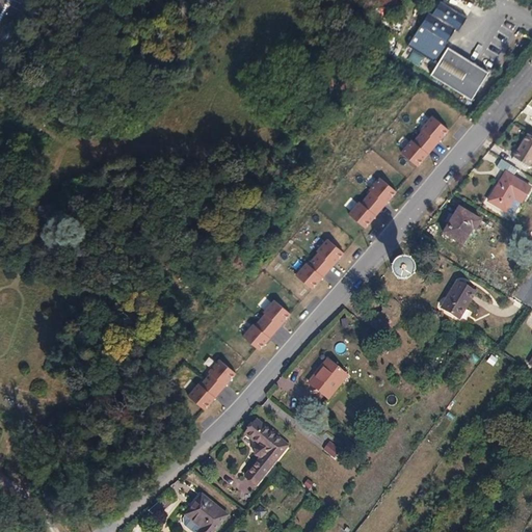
[(459,28),(468,16),(443,0),(439,0),(432,10),(456,26),(459,28)]
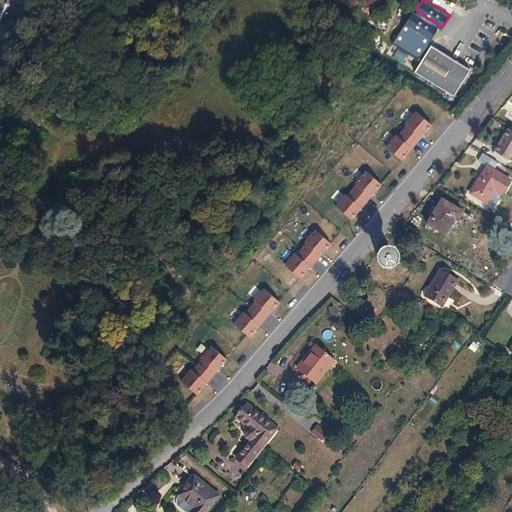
[(405,23),(430,39),(439,25),(416,10),(413,9),(405,23)]
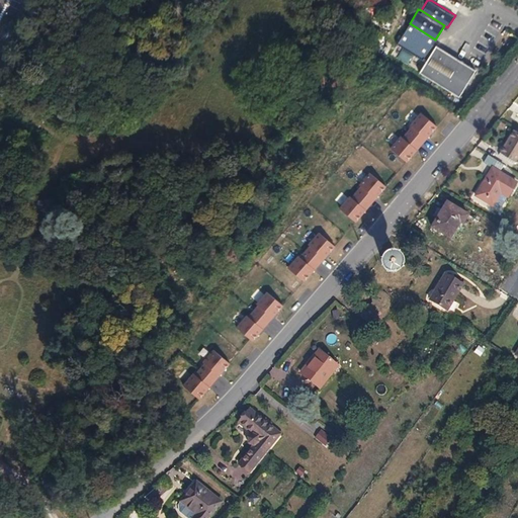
[(435,39),(410,23),(398,44),(426,61),(435,47),(436,45),(433,44),(435,39)]
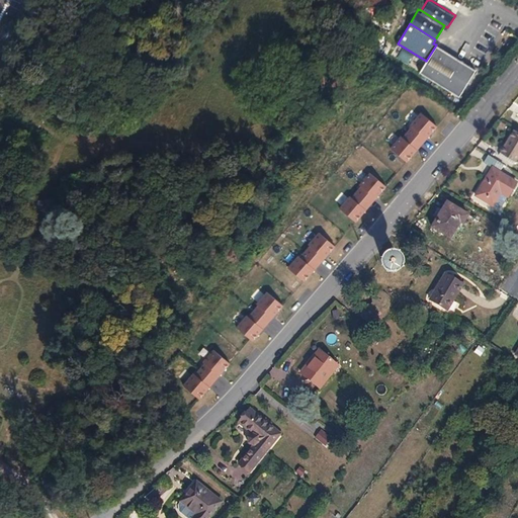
[(426,61),(418,73),(457,98),(475,72),(435,47),(426,61)]
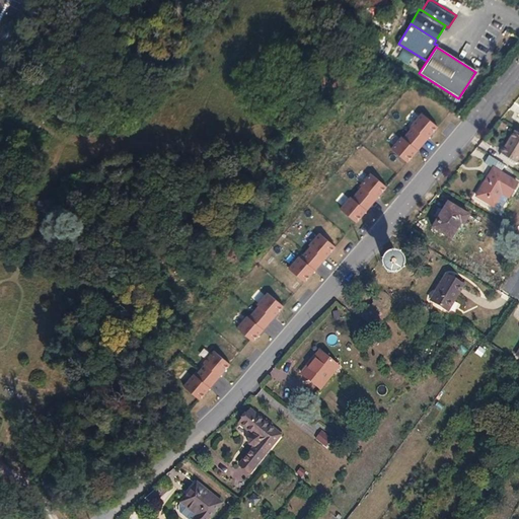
[(395,123),(423,145),(436,128),(409,105),(395,123)]
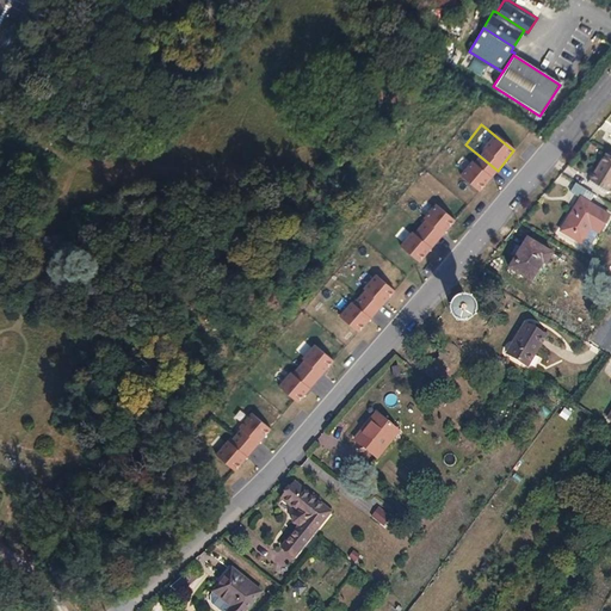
[(498,171),(466,144),(449,165),(481,191),(498,171)]
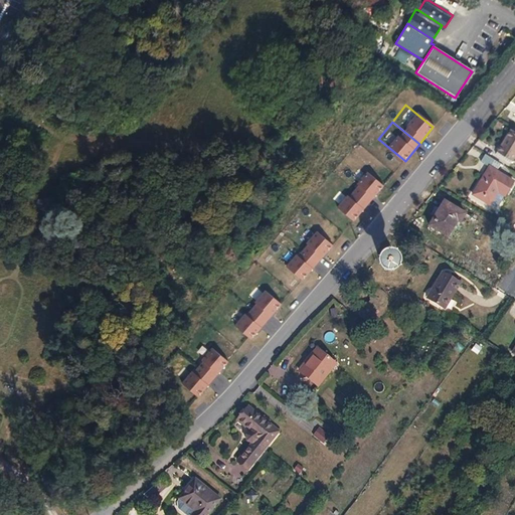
[(496,153),(511,162),(514,155),(514,133),(509,130),(496,153)]
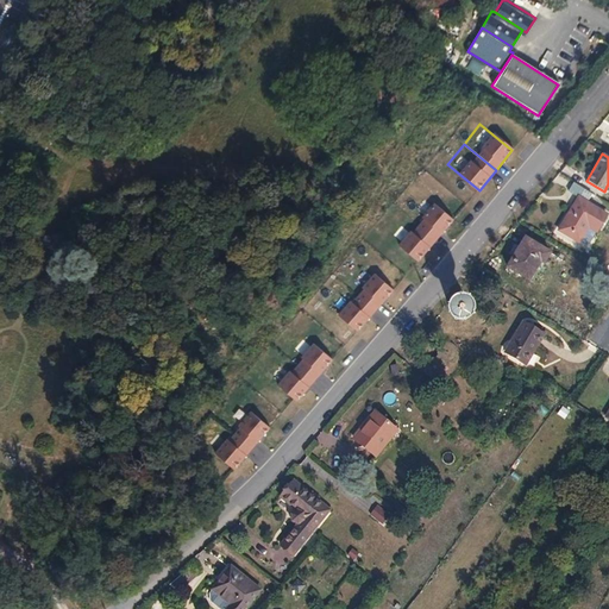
[(602,195),(604,192),(586,181),(584,184),(602,195)]
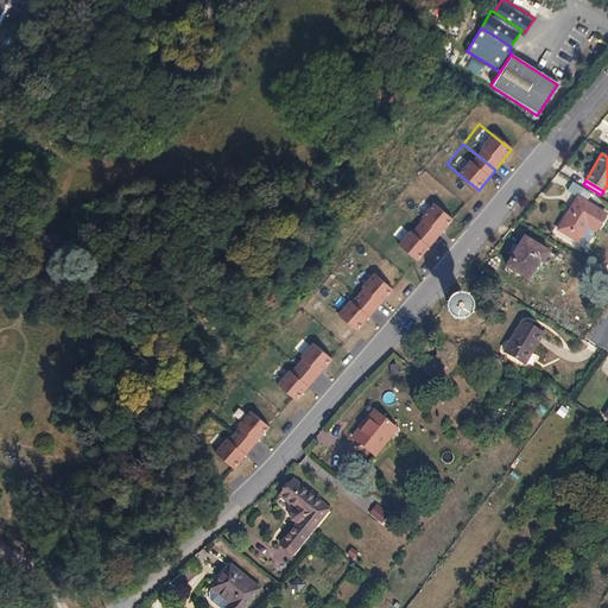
[(576,200),(586,204),(590,196),(572,185),(568,194),(576,200)]
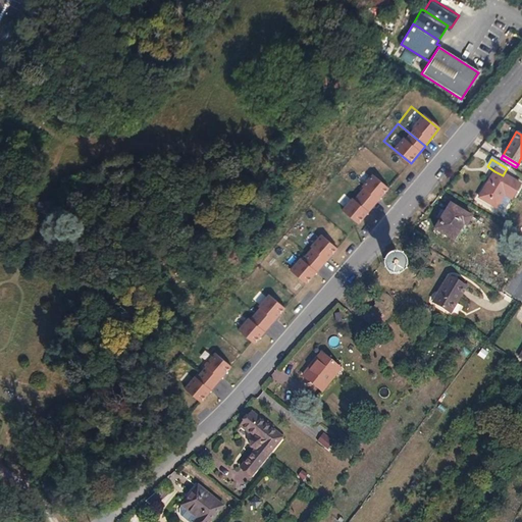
[(362,164),(349,180),(376,204),(389,188),(362,164)]
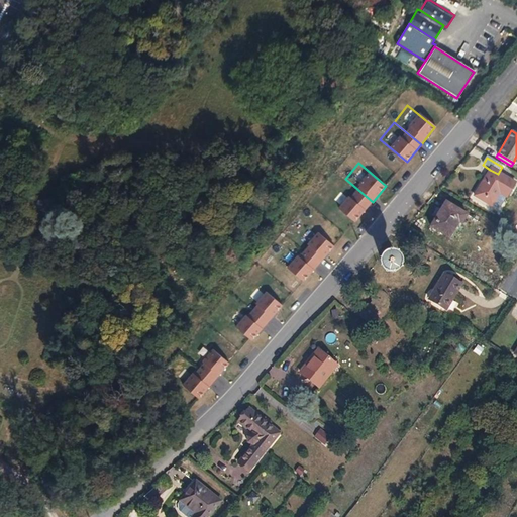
[(498,174),(490,170),(474,197),(491,207),(499,194),(506,199),(515,184),(498,174)]
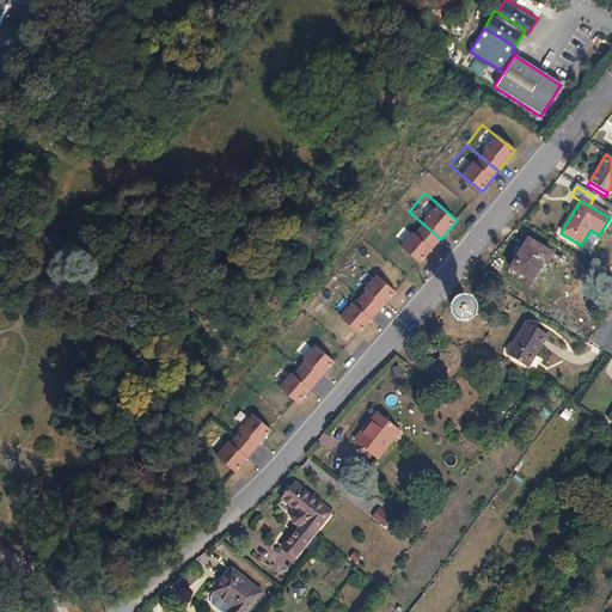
[(424,258),(441,239),(409,212),(392,231),(424,258)]
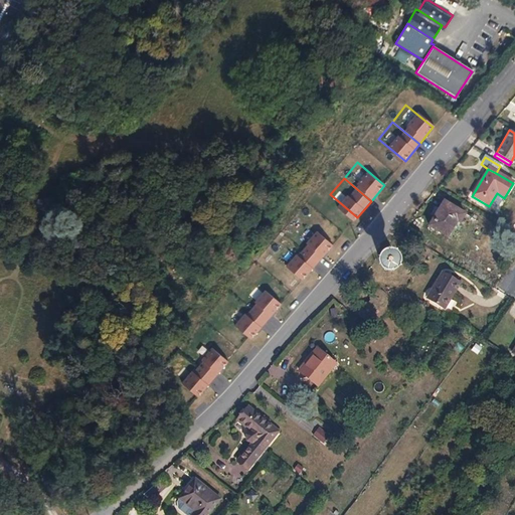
[(459,224),(464,215),(444,203),(428,227),(447,238),(456,222),(459,224)]
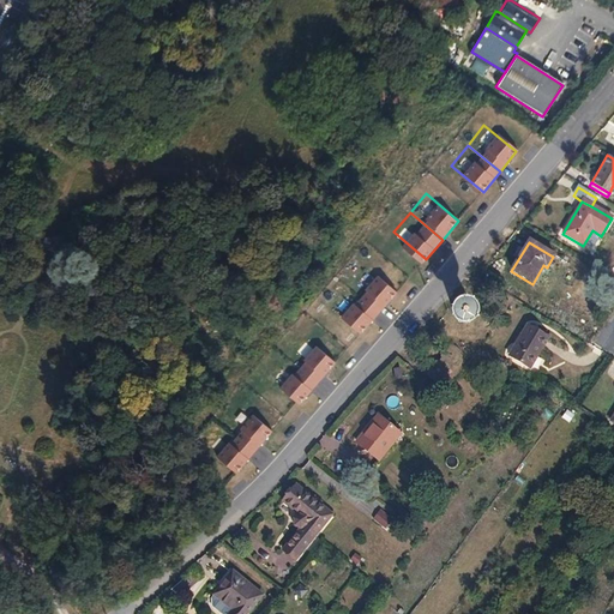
[(368,271),(351,290),(378,313),(395,295),(368,271)]
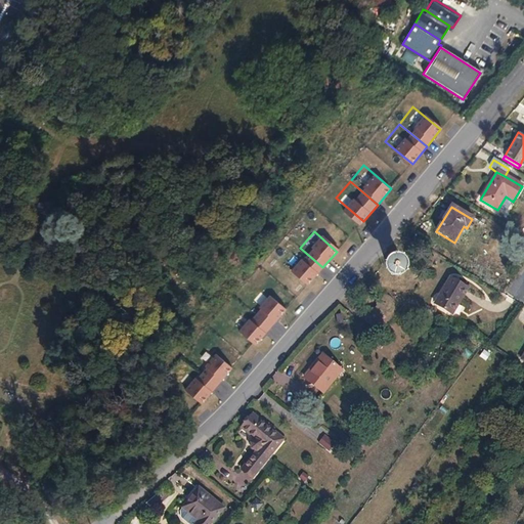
[(308,284),(322,267),(300,248),(286,264),(308,284)]
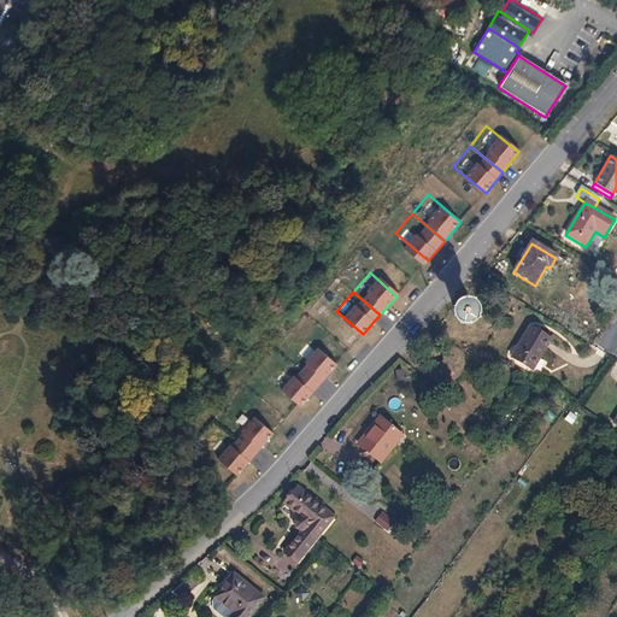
[(474,310),(472,309),(470,307),(468,306),(465,306),(463,306),(460,307),(459,309),(458,310),(457,311),(456,315),(456,316),(456,318),(457,321),(458,322),(459,324),(460,324),(463,325),(465,325),(466,325),(469,325),(471,324),(472,323),(474,321),(475,318),(475,316),(475,313),(475,311),(474,310)]
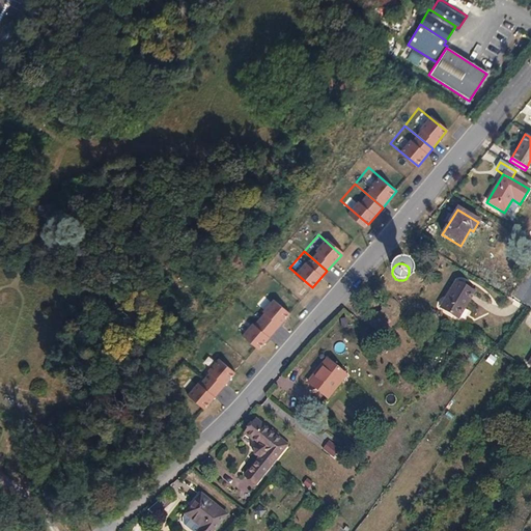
[(457,319),(473,294),(455,283),(440,309),(457,319)]
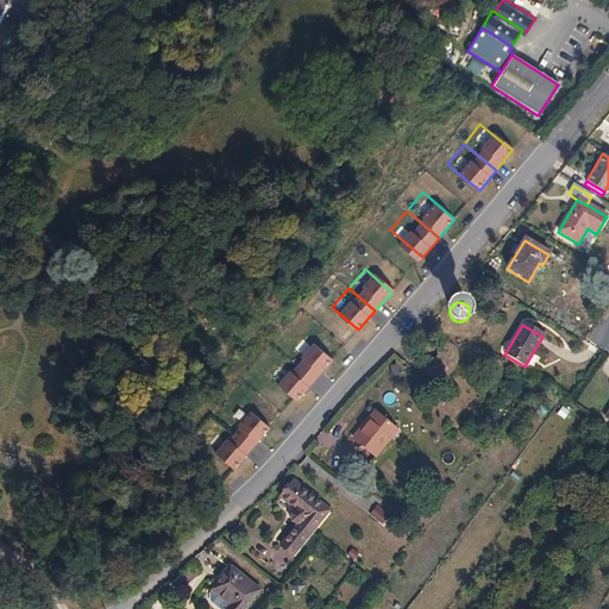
[(287,355),(316,380),(334,359),(306,334),(287,355)]
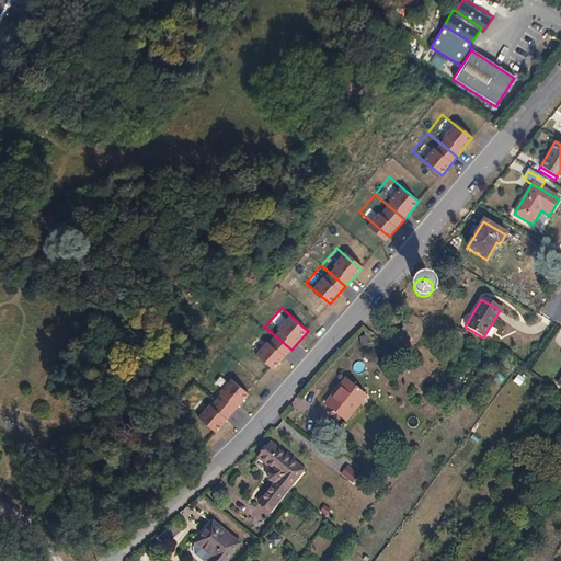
[(292,350),(264,327),(248,346),(272,367),(275,369),(292,350)]
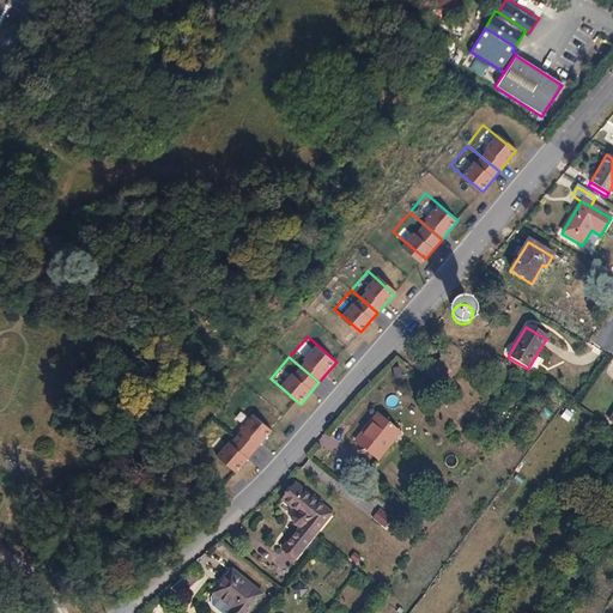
[(223,425),(253,451),(269,432),(240,406),(223,425)]
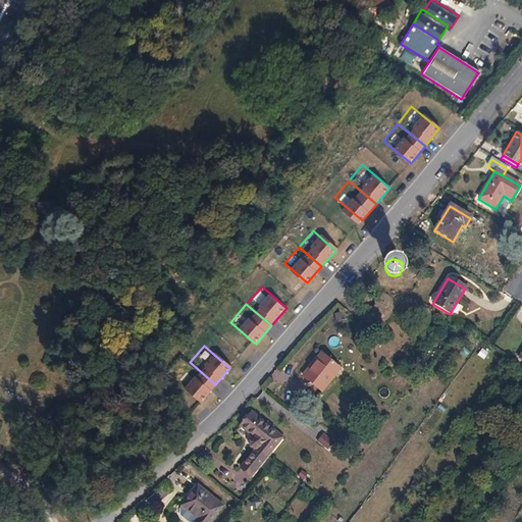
[(331,368),(333,366),(320,355),(302,377),(321,394),(337,374),(331,368)]
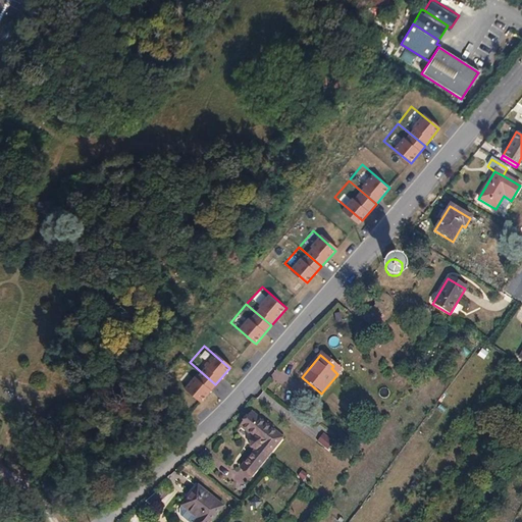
[(215,384),(190,362),(174,378),(200,401),(215,384)]
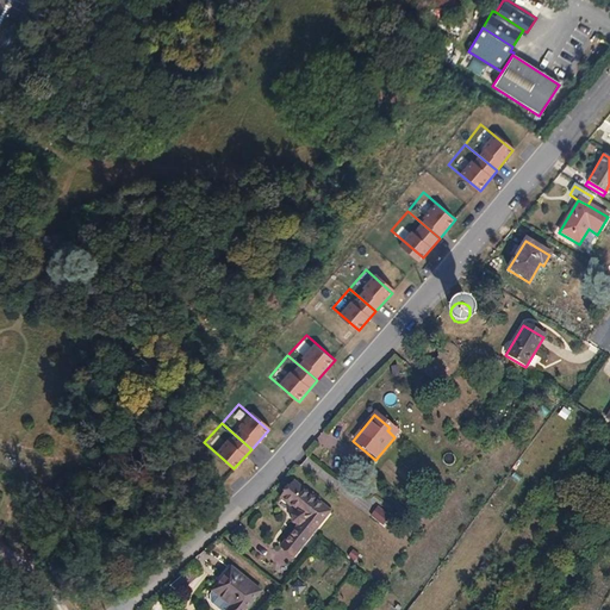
[(398,434),(390,428),(387,430),(394,437),(398,434)]
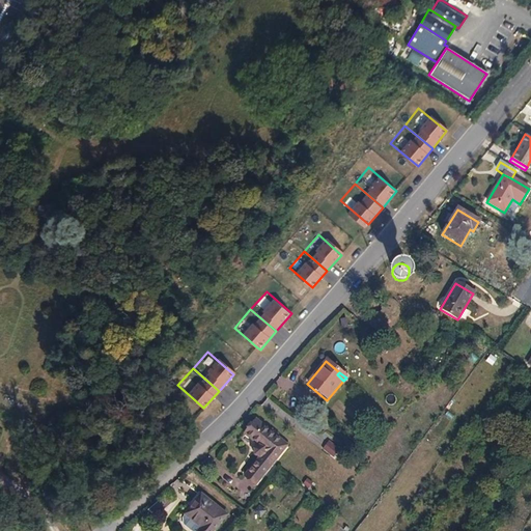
[(244,436),(258,447),(262,450),(263,454),(260,458),(245,477),(255,486),(287,447),(255,421),(244,436)]
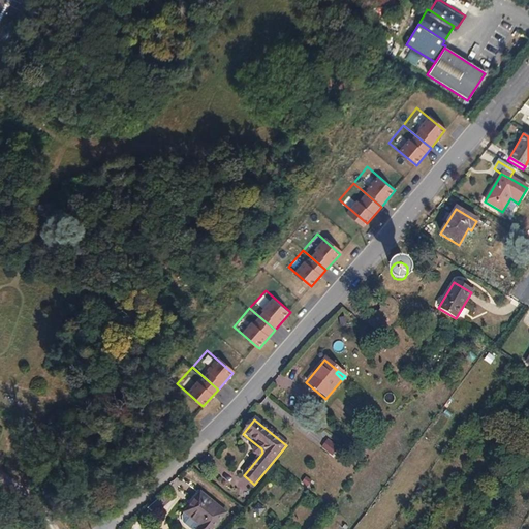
[(339,450),(328,441),(323,447),(335,456),(339,450)]
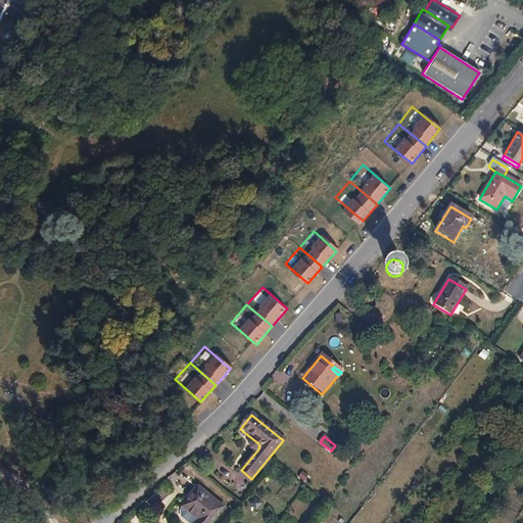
[(258,443),(254,440),(249,443),(250,449),(256,452),(259,447),(258,443)]
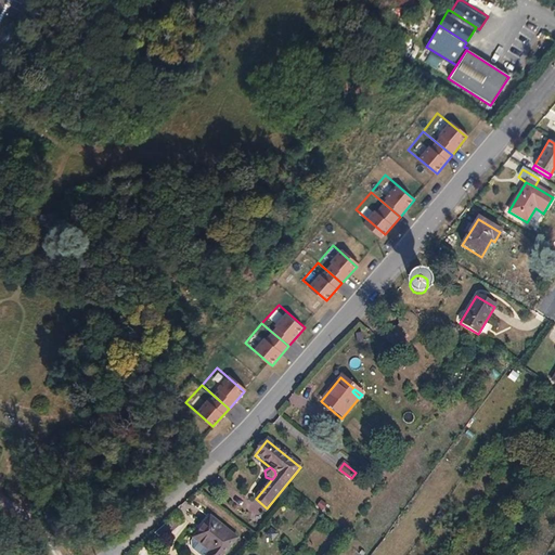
[(223,554),(236,540),(209,518),(193,540),(210,554),(208,554),(223,554)]
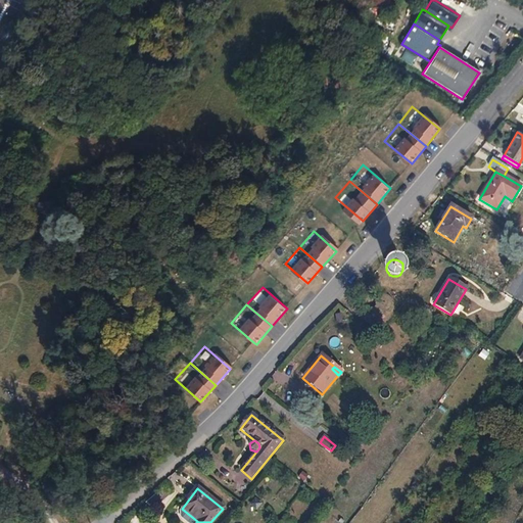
[(254,497),(249,505),(257,509),(262,502),(254,497)]
